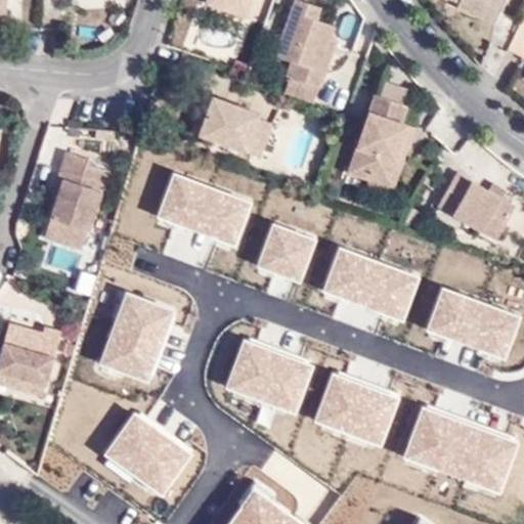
[(241,22),(244,12),(212,0),(201,0),(199,7),(241,22)]
